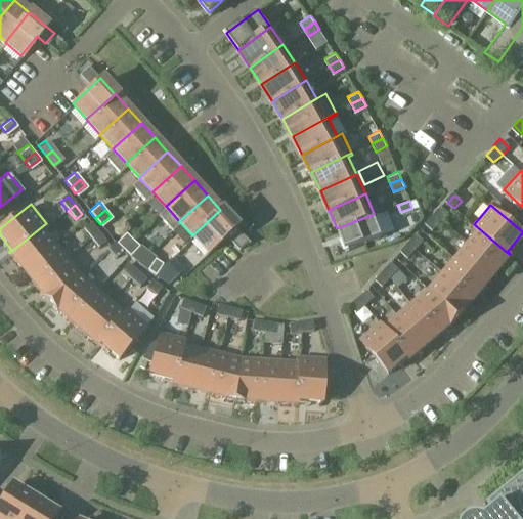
[(249,242),(220,210),(192,235),(206,251),(225,234),(238,248),(247,241),(248,242),(249,242)]
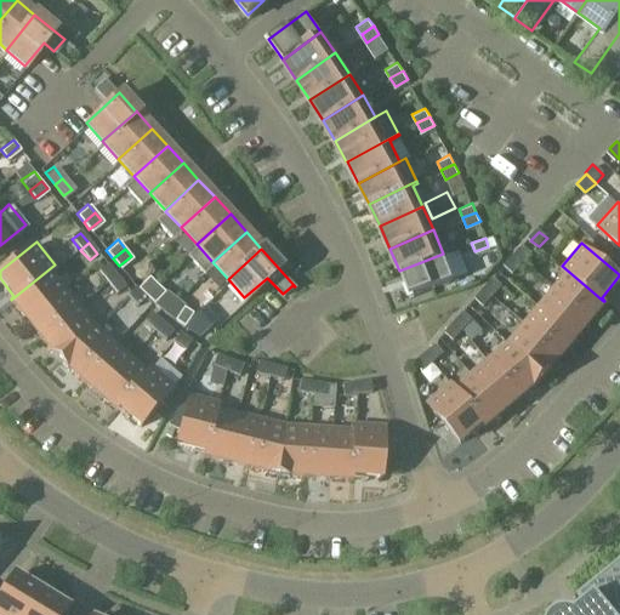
[(524,249),(517,256),(524,263),(532,255),(524,249)]
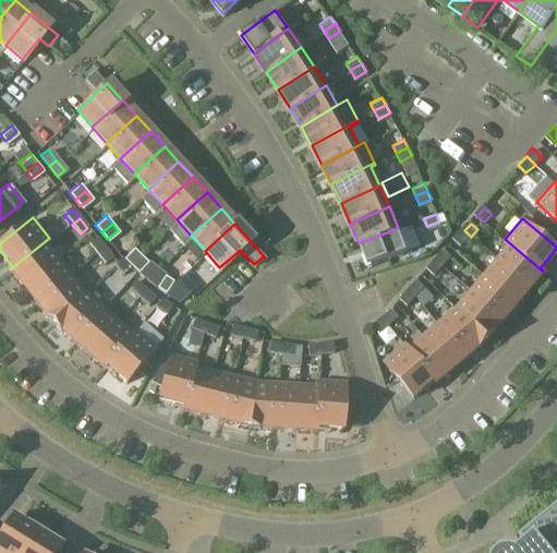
[(407,250),(398,228),(359,243),(368,265),(407,250)]
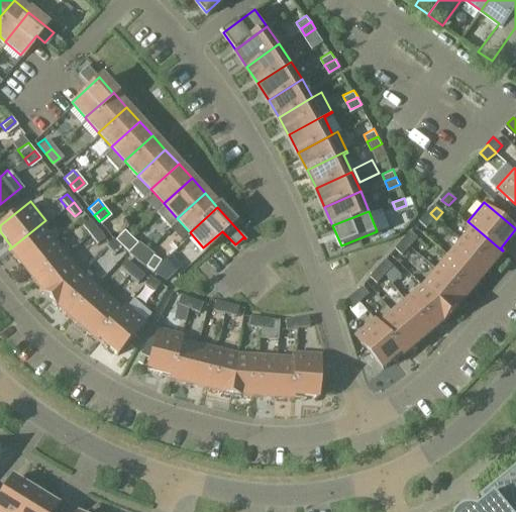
[(430,213),(421,223),(428,228),(436,219),(430,213)]
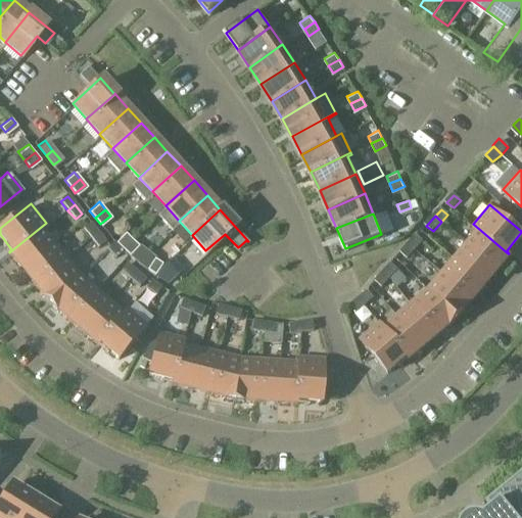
[(46,223),(9,252),(21,267),(54,240),(43,227),(47,224),(46,223)]
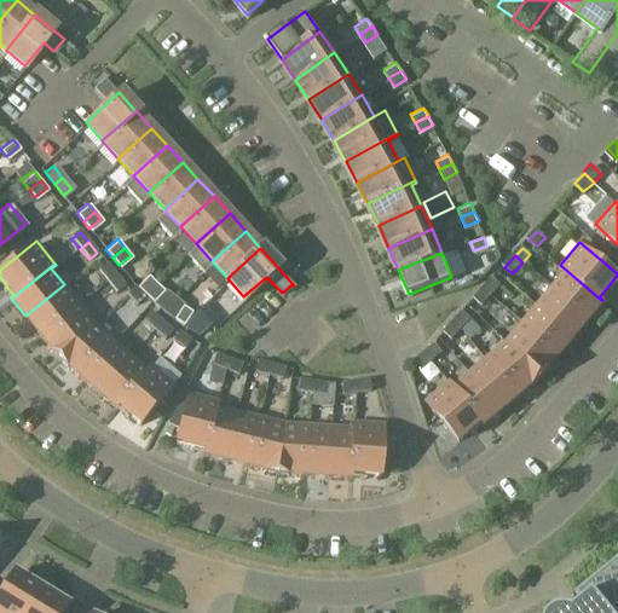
[(564,269),(550,285),(588,317),(601,300),(560,265),(559,266),(564,269)]
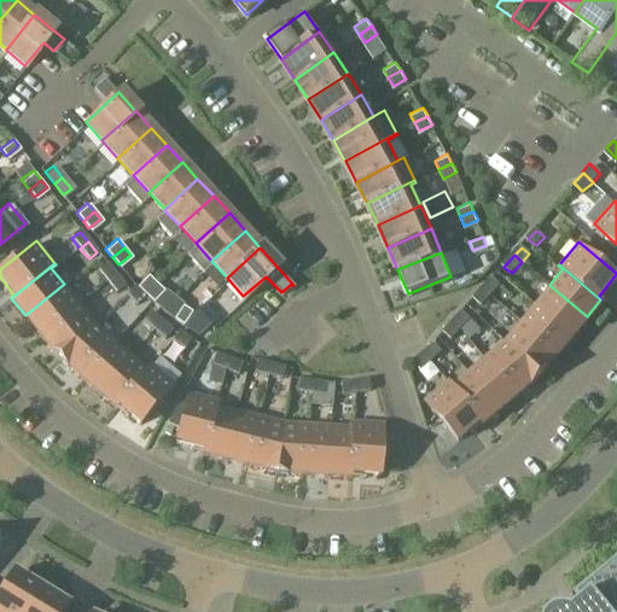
[(115,275),(108,266),(99,272),(106,283),(115,275)]
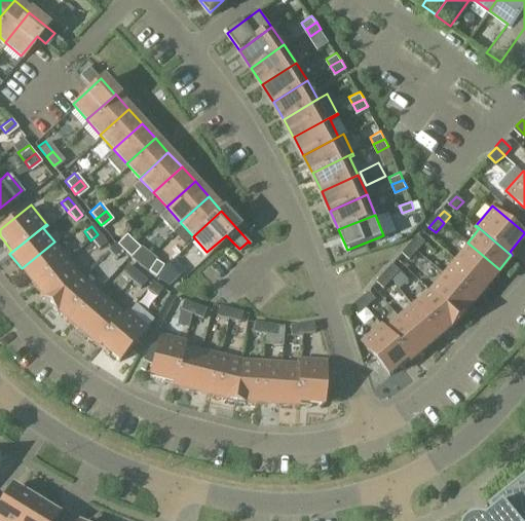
[(123,248),(133,239),(125,232),(116,242),(123,248)]
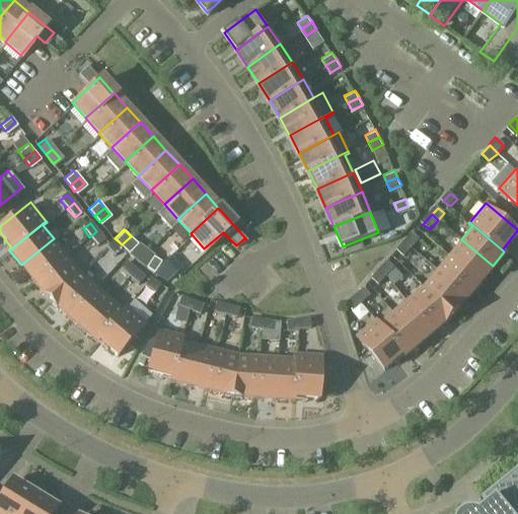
[(104,240),(96,231),(89,237),(97,246),(104,240)]
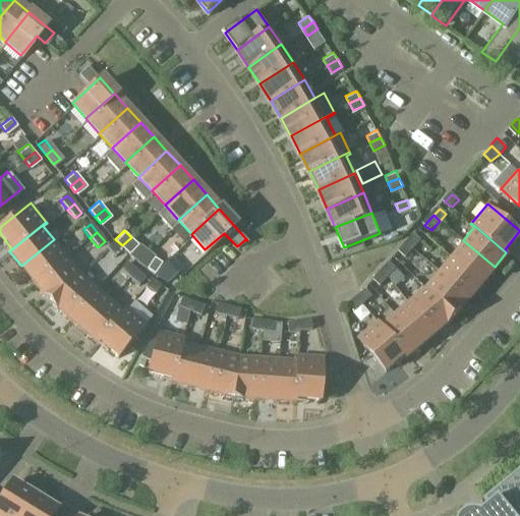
[(152,244),(164,250),(170,238),(158,232),(152,244)]
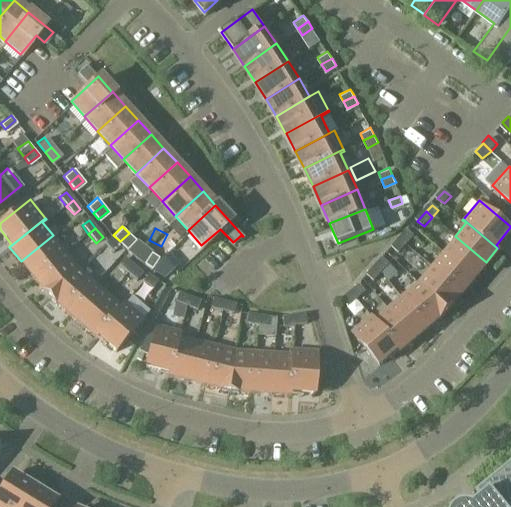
[(407,232),(402,238),(407,243),(413,237),(407,232)]
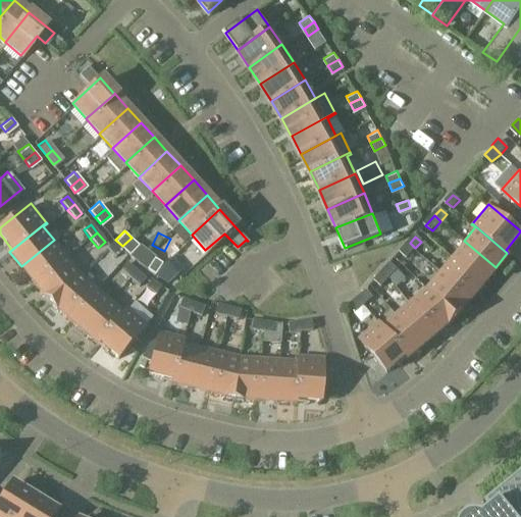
[(132,238),(122,246),(127,252),(137,243),(132,238)]
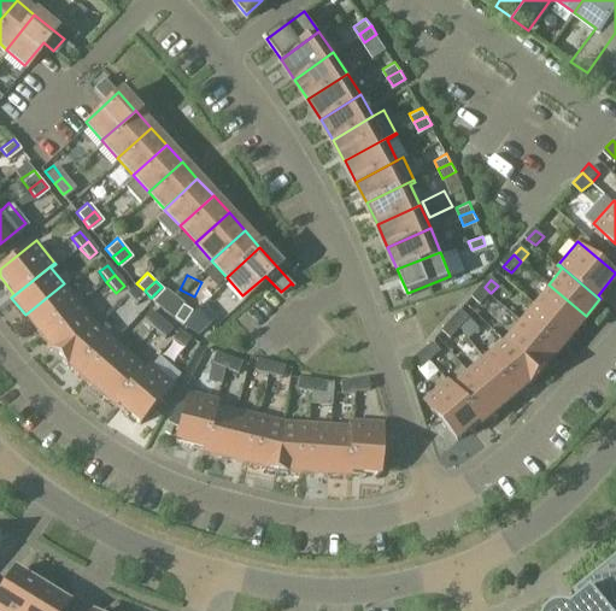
[(64,283),(25,315),(39,332),(77,300),(64,283)]
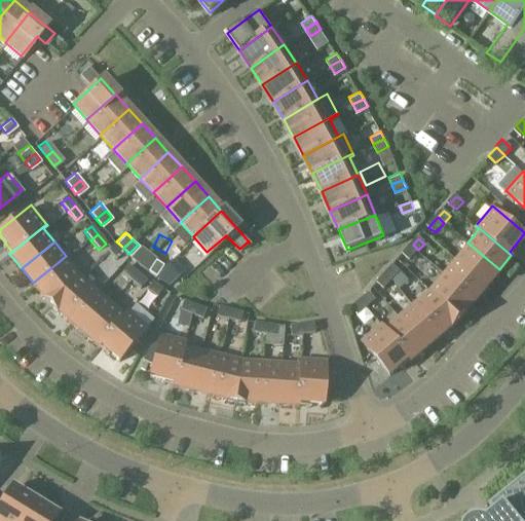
[(467,243),(456,257),(488,284),(499,269),(467,243)]
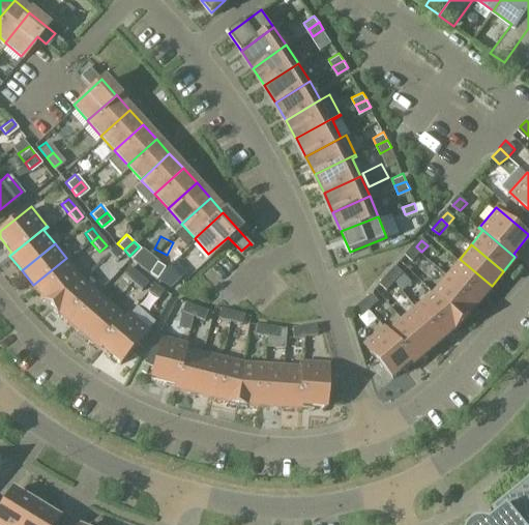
[(416,246),(407,257),(414,262),(422,253),(416,246)]
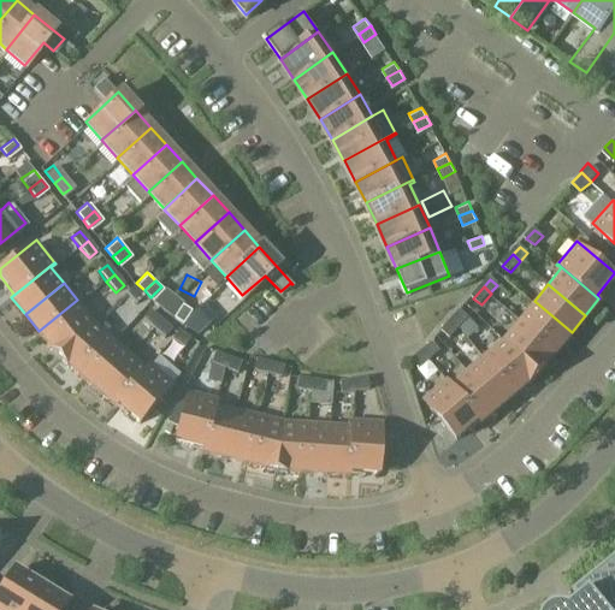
[(135,288),(128,294),(136,305),(143,297),(135,288)]
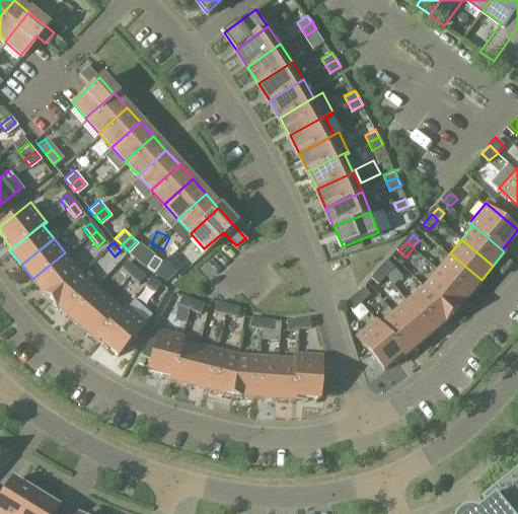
[(65,252),(32,279),(43,292),(49,298),(78,270),(65,252)]
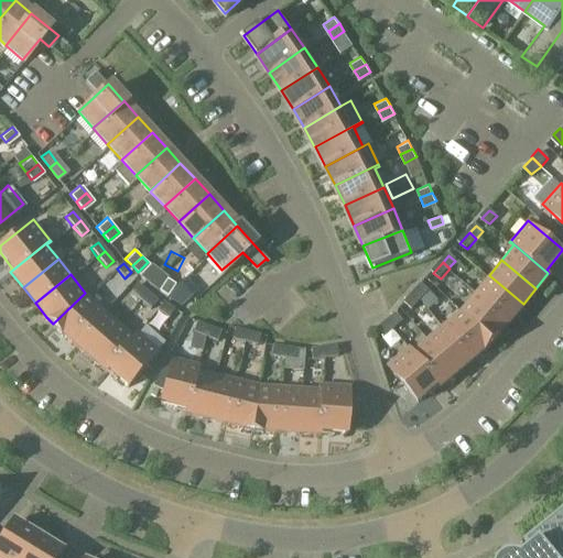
[(488,274),(476,291),(510,319),(523,304),(489,275),(488,274)]
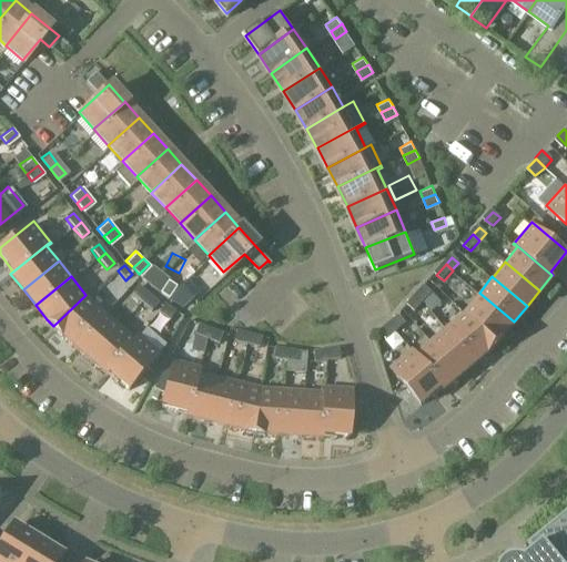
[(176,285),(170,279),(161,292),(168,296),(176,285)]
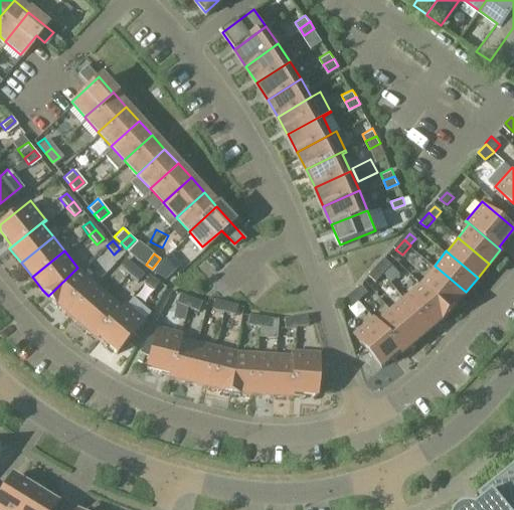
[(383,256),(376,264),(383,270),(390,262),(383,256)]
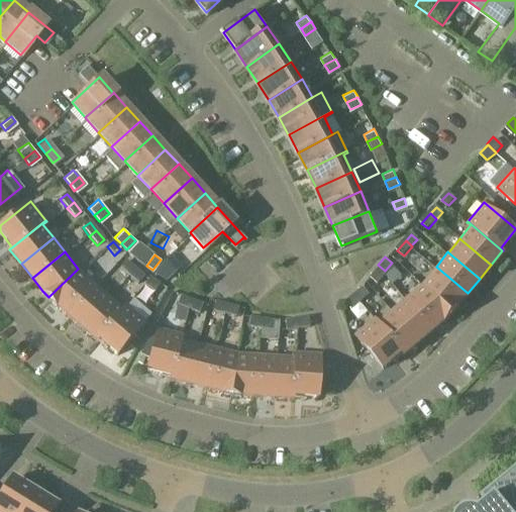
[(163,277),(170,265),(161,260),(152,270),(163,277)]
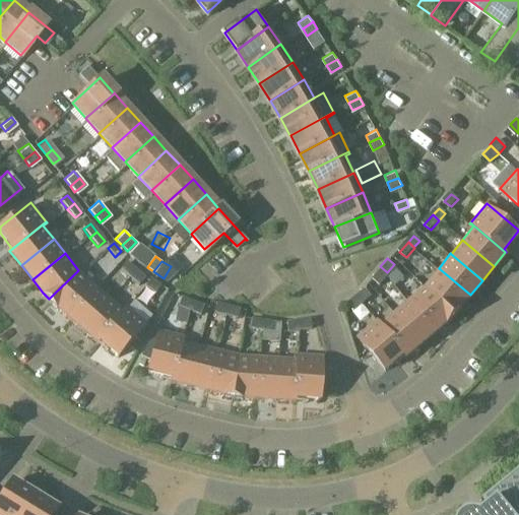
[(128,264),(122,271),(127,275),(128,275),(133,269),(128,264)]
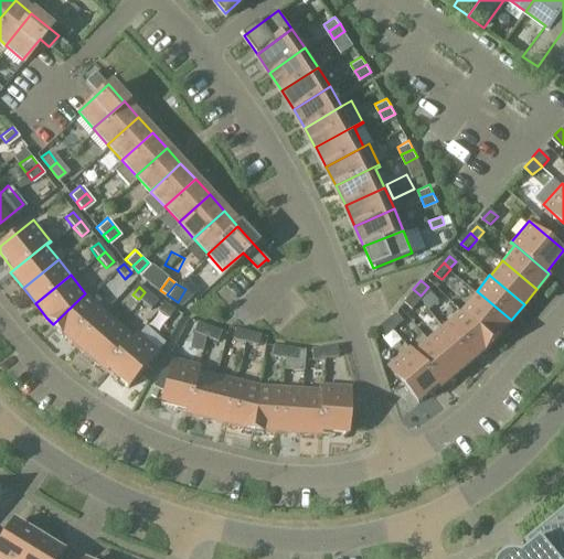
[(428,287),(421,296),(428,305),(438,298),(428,287)]
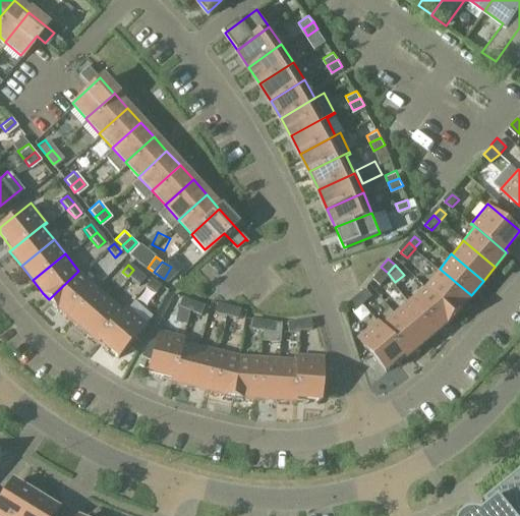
[(381,267),(372,276),(380,283),(388,273),(381,267)]
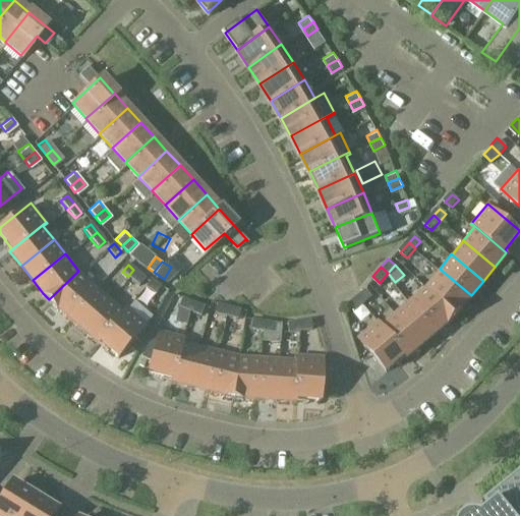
[(440,269),(425,285),(455,314),(471,295),(440,269)]
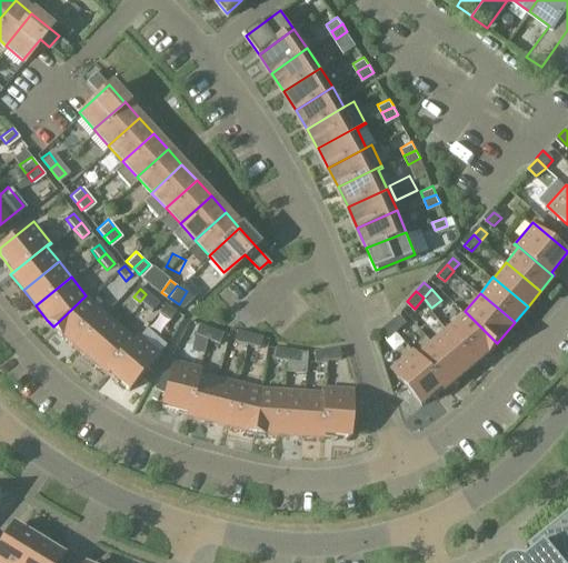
[(146,294),(140,301),(139,301),(152,311),(158,305),(146,294)]
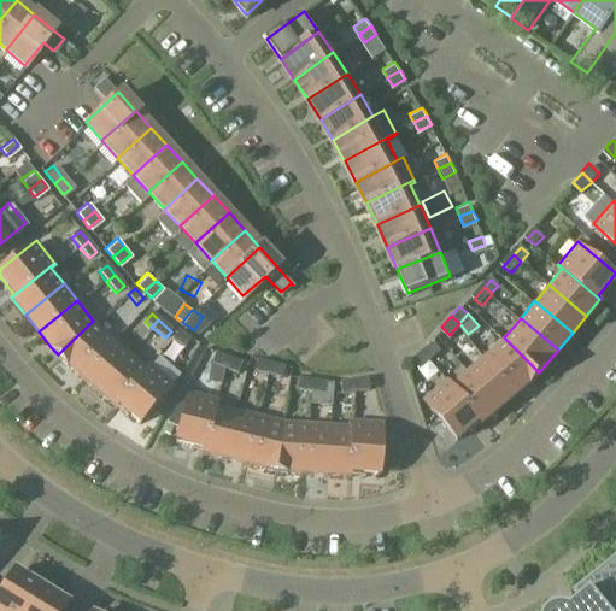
[(93,321),(58,354),(66,364),(66,363),(81,375),(113,338),(93,321)]
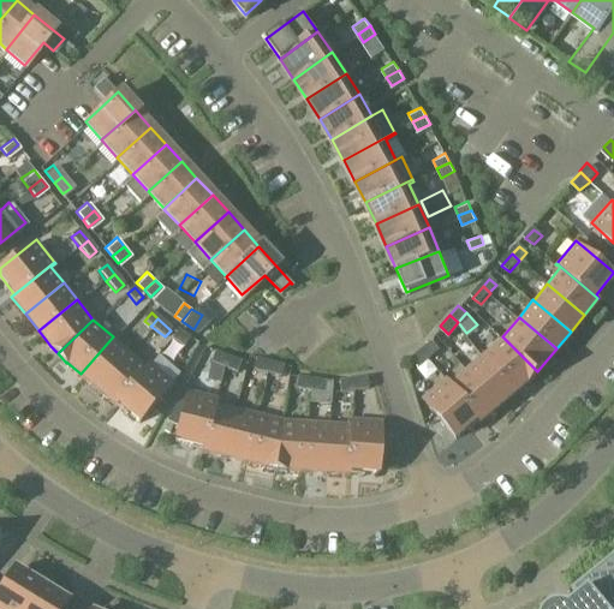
[(178,332),(172,340),(184,347),(190,339),(178,332)]
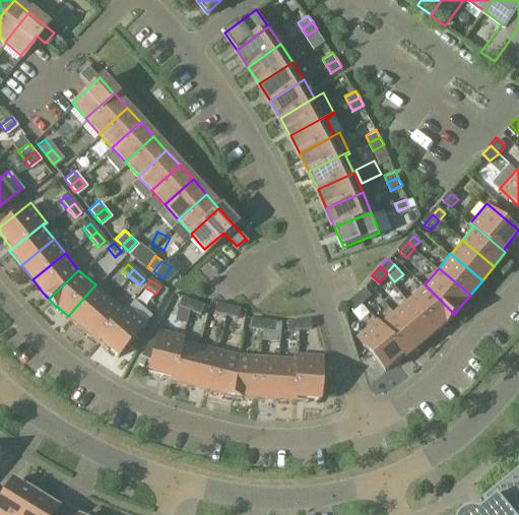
[(95,284),(68,316),(81,328),(109,297),(95,284)]
